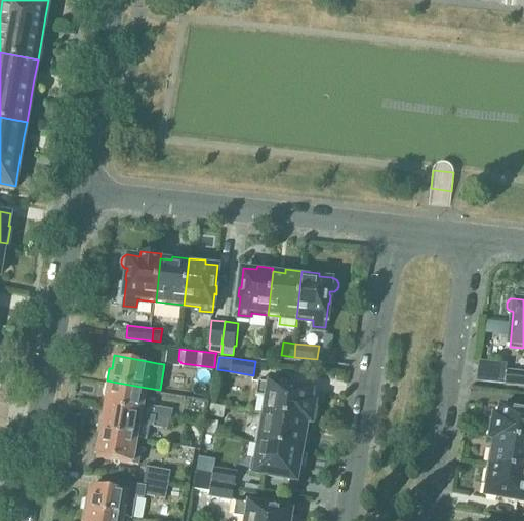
[(506,383),(506,384),(523,385),(523,369),(508,368),(508,369),(506,383)]
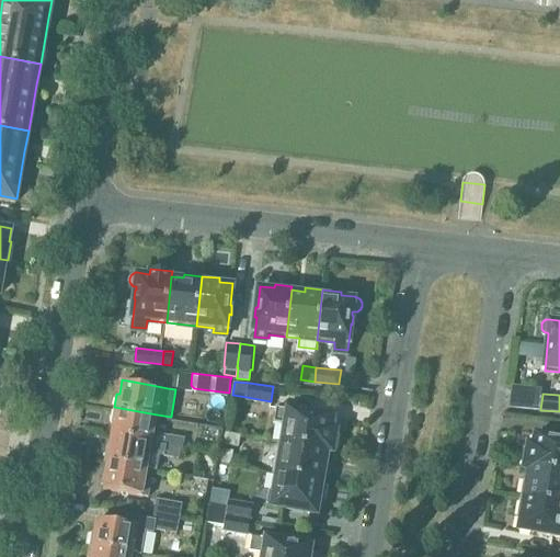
[(276,406),(273,421),(282,422),(282,421),(285,422),(282,442),(328,450),(333,450),(336,429),(331,428),(333,416),(276,406)]
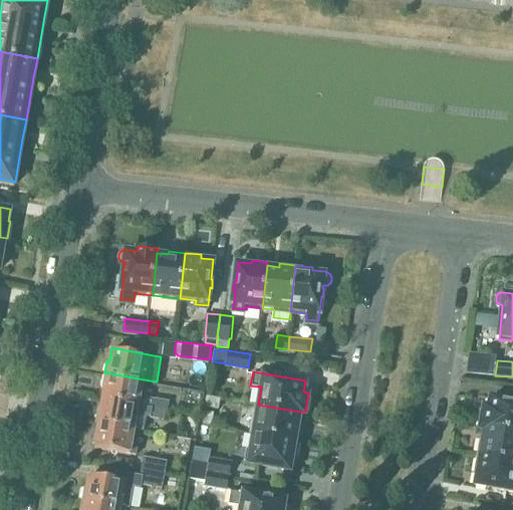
[(104,372),(102,385),(105,386),(103,397),(140,404),(144,404),(146,395),(141,394),(144,379),(104,372)]
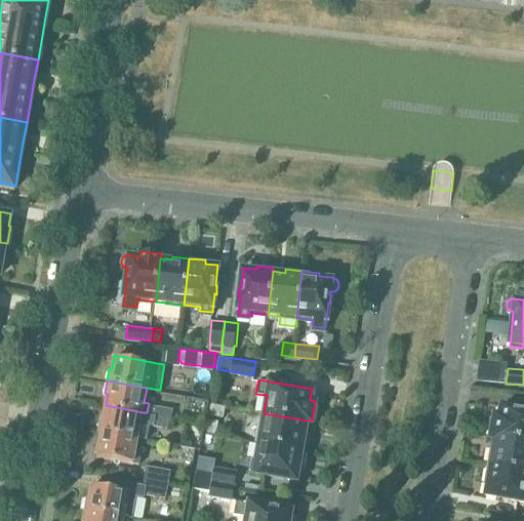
[(211,402),(209,413),(224,416),(226,405),(211,402)]
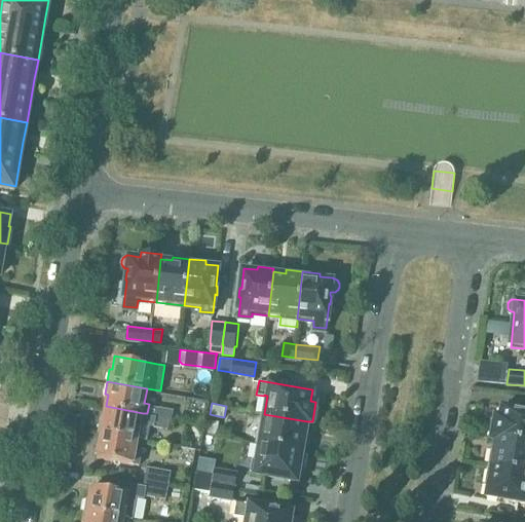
[(156,405),(154,415),(169,417),(171,408),(156,405)]
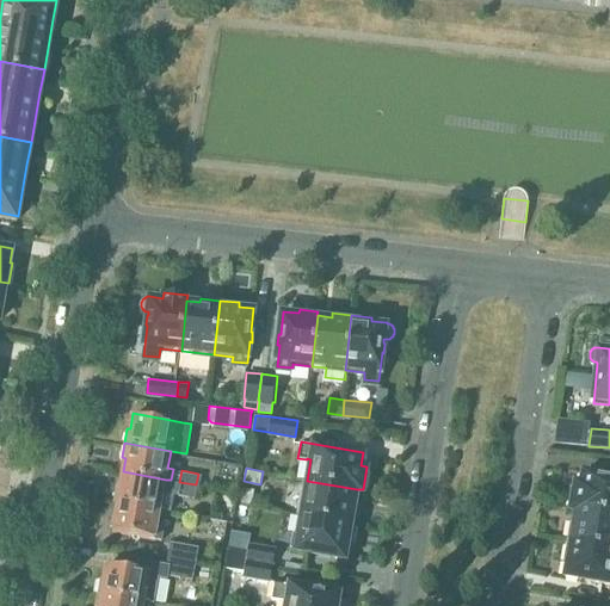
[(575,481),(571,504),(609,509),(609,474),(583,470),(581,481),(575,481)]
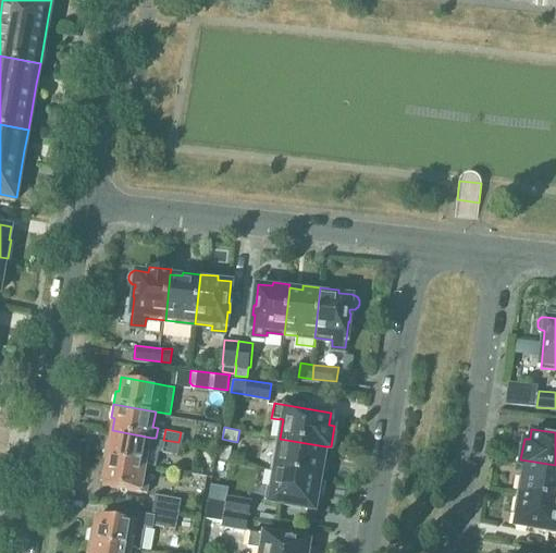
[(107,443),(104,455),(146,463),(155,465),(158,451),(161,452),(161,451),(163,440),(156,438),(151,438),(112,430),(110,443),(107,443)]
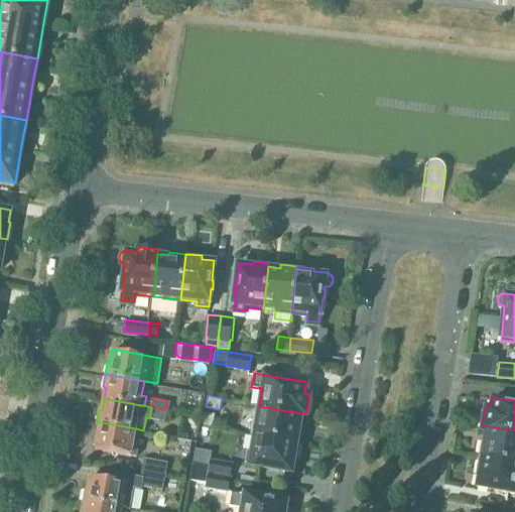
[(259,406),(254,433),(299,441),(302,425),(299,424),(301,413),(259,406)]
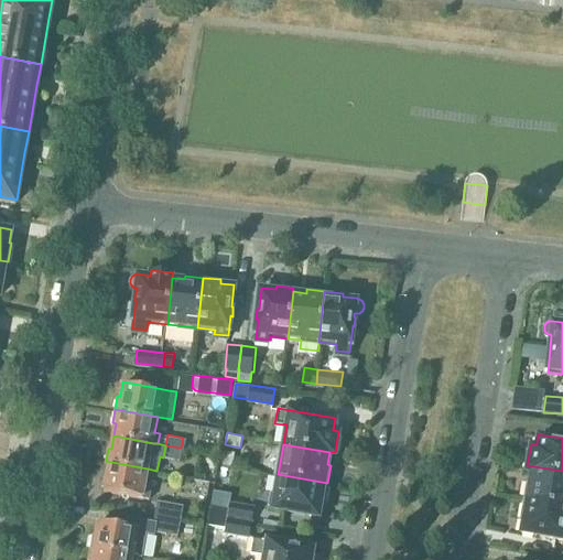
[(165,445),(163,456),(179,459),(181,448),(165,445)]
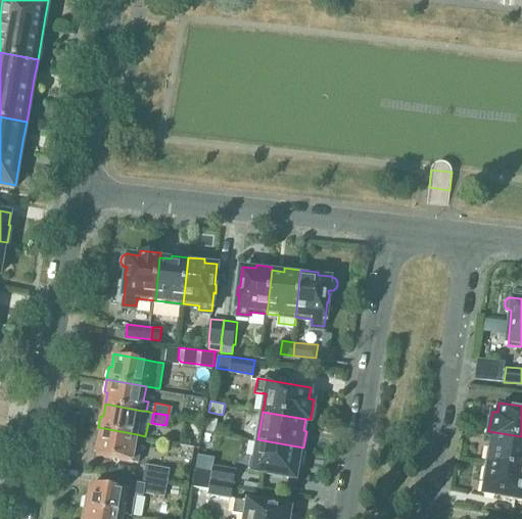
[(98,427),(96,440),(98,440),(96,453),(139,460),(141,450),(135,449),(137,434),(98,427)]
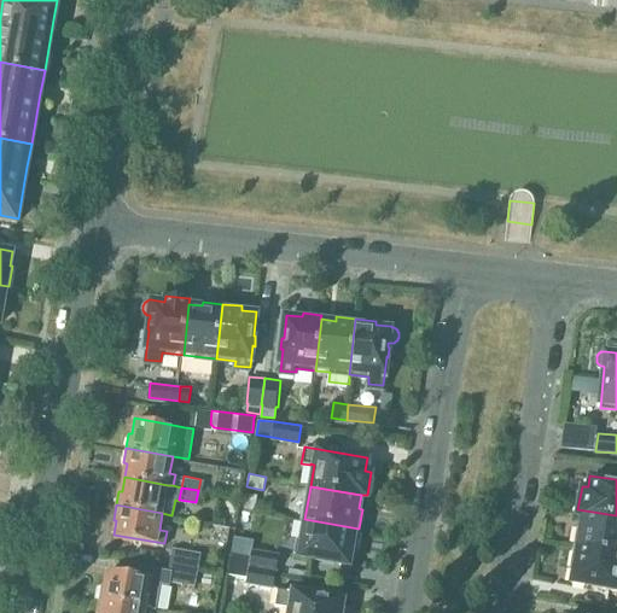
[(577,525),(575,539),(577,543),(577,544),(576,546),(616,552),(616,515),(577,509),(577,514),(582,515),(581,525),(577,525)]
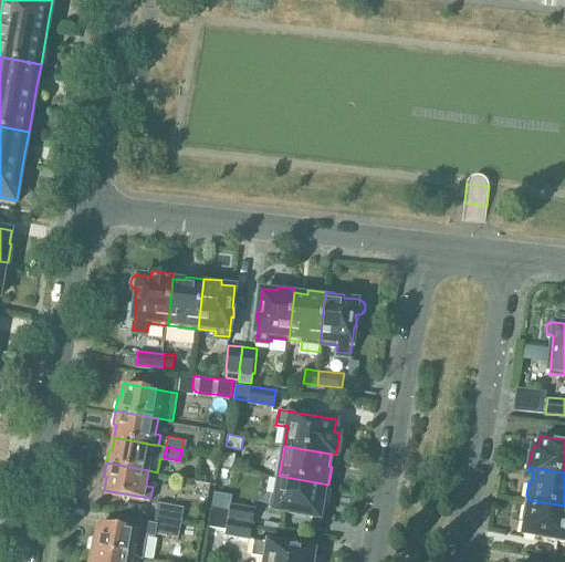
[(271,491),(269,507),(320,517),(323,501),(325,502),(328,485),(279,476),(276,492),(271,491)]
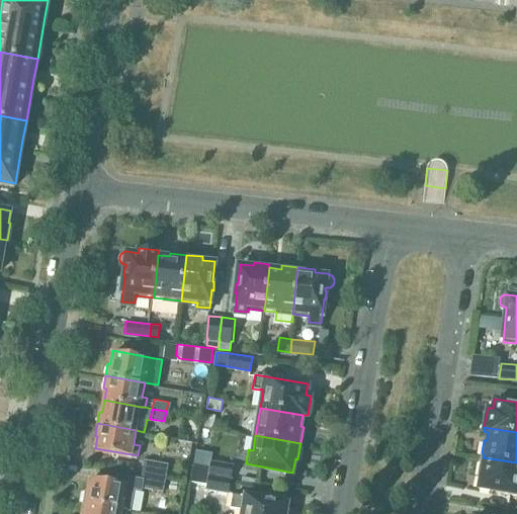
[(481,461),(479,474),(482,474),(479,487),(516,494),(516,462),(483,457),(484,458),(481,461)]
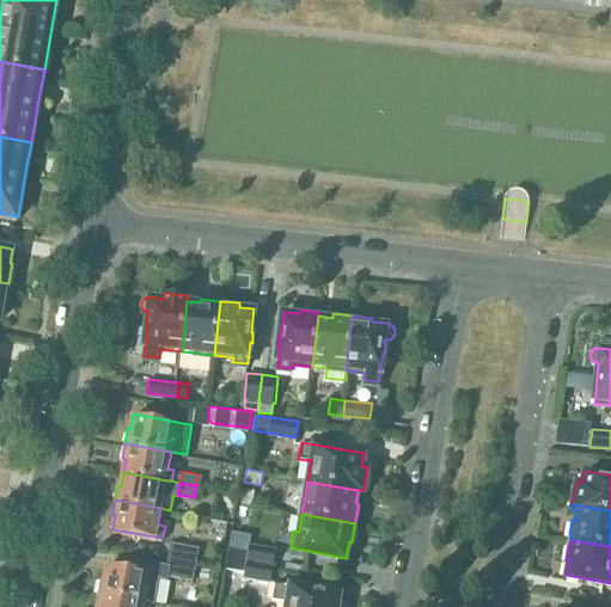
[(172,541),(169,557),(196,562),(200,546),(172,541)]
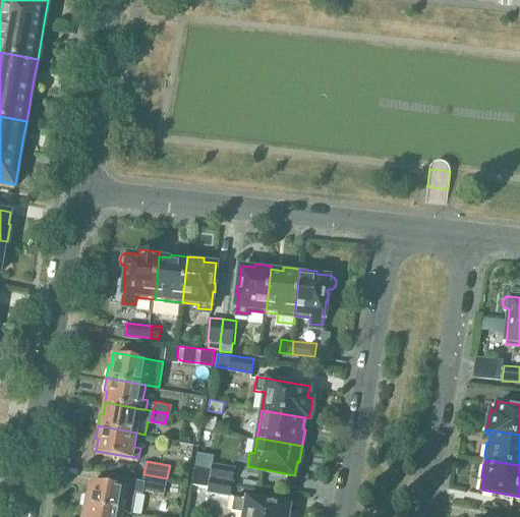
[(212,467),(210,476),(233,480),(236,466),(213,462),(212,467)]
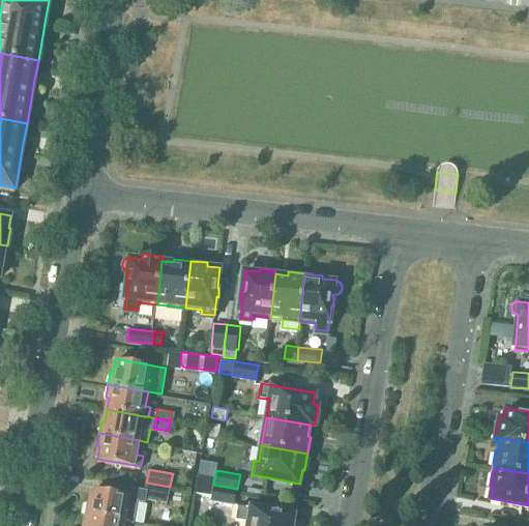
[(197,481),(195,491),(211,494),(210,499),(234,502),(237,489),(213,485),(215,475),(199,472),(197,481)]
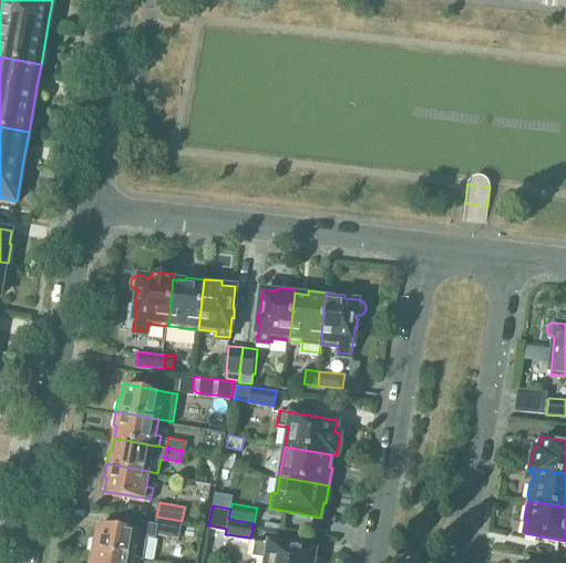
[(155,524),(154,531),(156,531),(179,535),(182,521),(156,517),(155,524)]
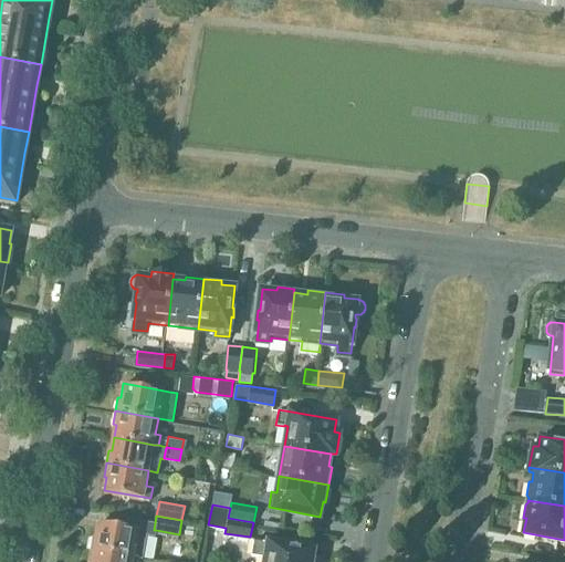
[(93,534),(91,549),(133,557),(142,558),(146,532),(155,533),(156,530),(154,530),(155,523),(129,519),(127,527),(98,522),(96,536),(93,534)]
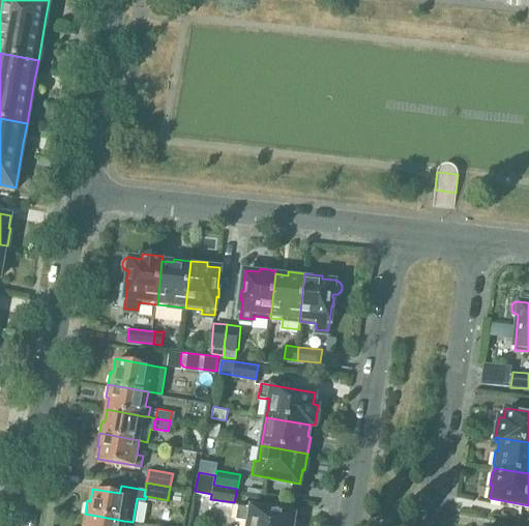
[(239,503),(237,519),(248,521),(247,525),(292,525),(295,513),(239,503)]
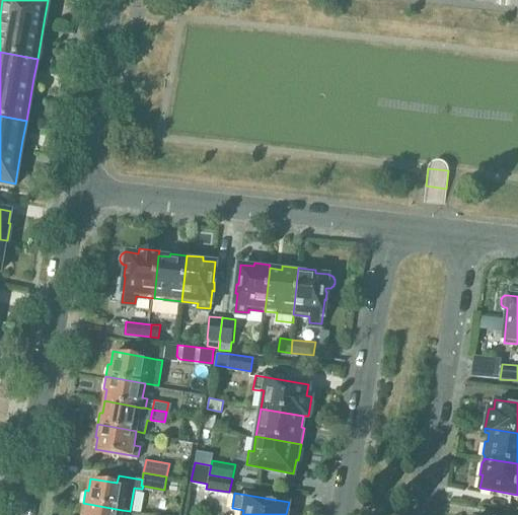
[(83,503),(81,514),(83,514),(121,514),(122,510),(83,503)]
